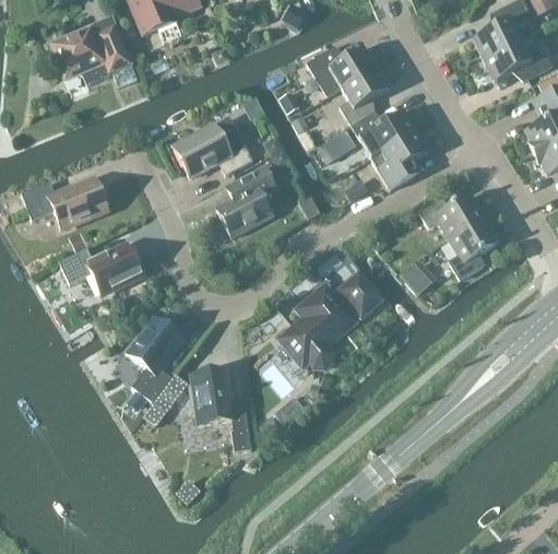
[(128,0),(143,33),(175,20),(174,16),(200,4),(198,0),(128,0)]
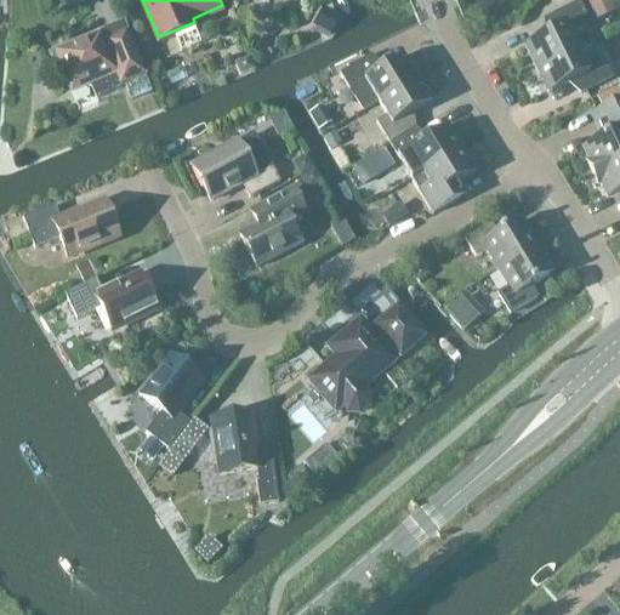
[(536,64),(580,44),(573,29),(587,22),(582,12),(587,11),(581,0),(573,0),(544,15),(550,28),(525,40),(536,64)]
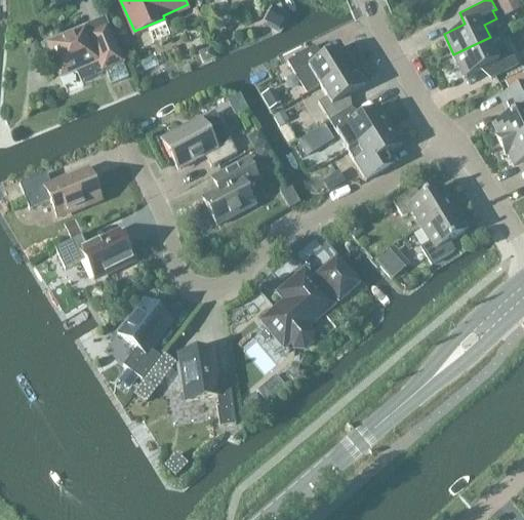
[(59,35),(46,40),(61,74),(76,68),(81,79),(123,61),(114,38),(94,45),(87,28),(65,37),(59,35)]
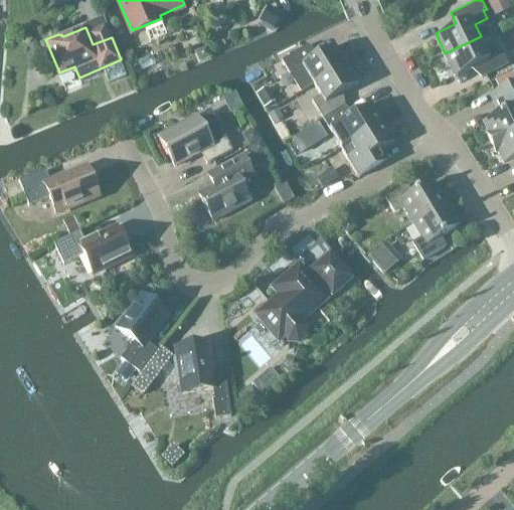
[(481,36),(445,53),(455,73),(477,62),(482,73),(507,61),(502,50),(499,51),(495,43),(487,47),(481,36)]
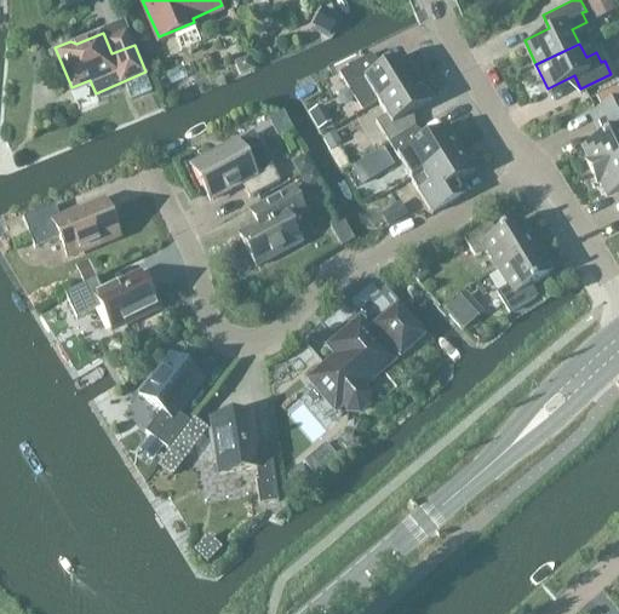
[(362,105),(378,96),(416,72),(401,50),(380,62),(372,49),(339,69),(349,85),(362,105)]
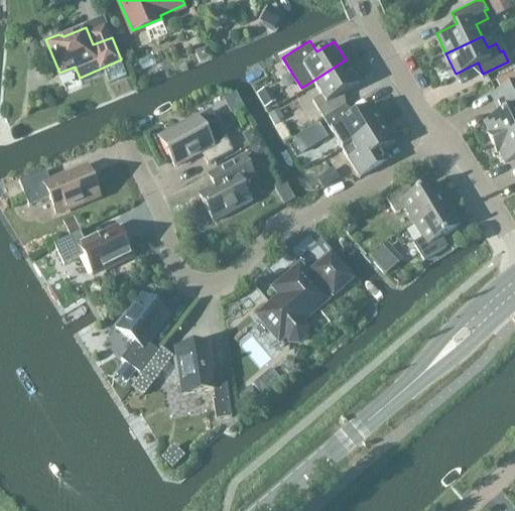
[(346,59),(314,80),(322,92),(312,98),(324,115),(348,100),(341,89),(358,78),(346,59)]
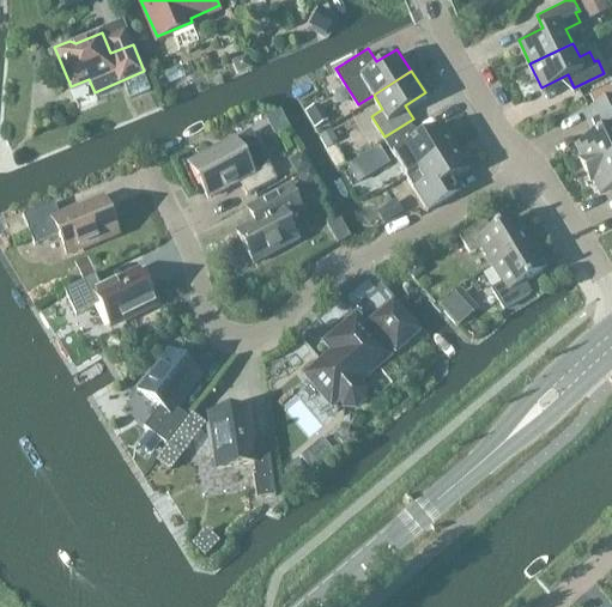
[(586,167),(611,153),(611,97),(594,105),(603,123),(574,137),(581,152),(580,153),(586,167)]
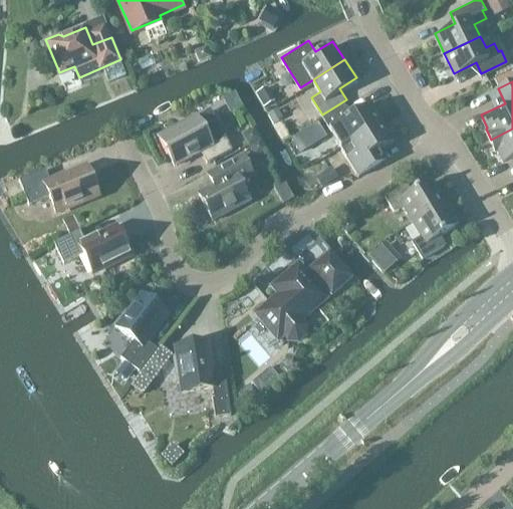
[(381,119),(370,101),(329,125),(341,146),(349,141),(348,139),(381,119)]
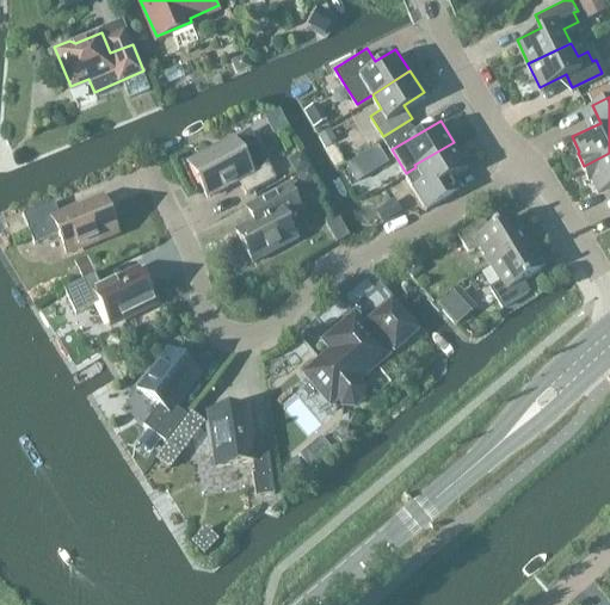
[(269,160),(252,168),(235,136),(191,160),(208,193),(240,178),(247,190),(277,174),(269,160)]
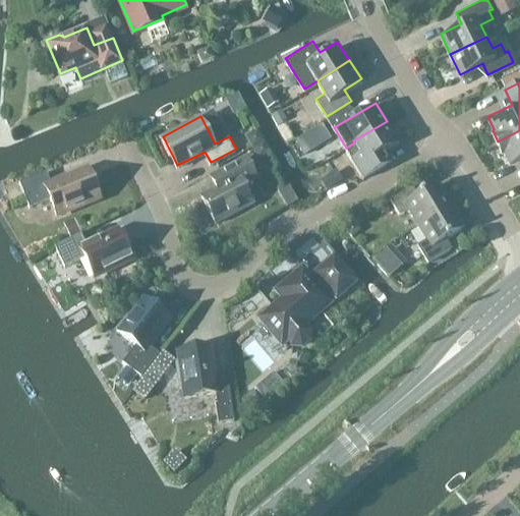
[(353,140),(354,142),(360,153),(352,158),(363,175),(385,163),(379,153),(399,139),(387,121),(353,140)]
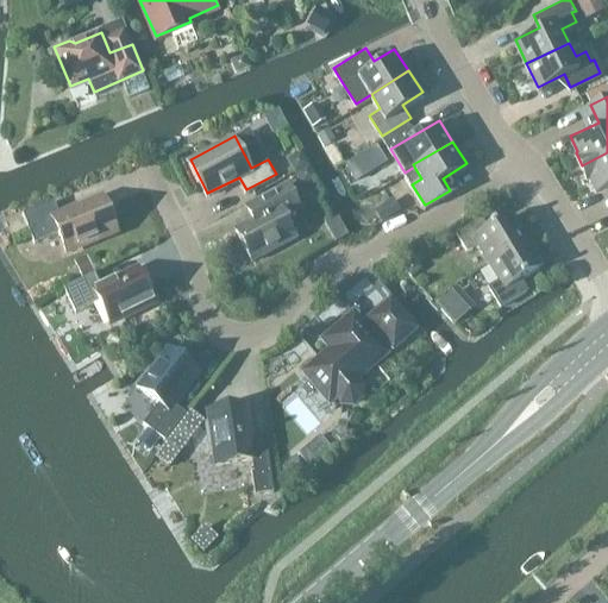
[(607,152),(582,165),(588,180),(590,178),(595,189),(607,183),(607,152)]
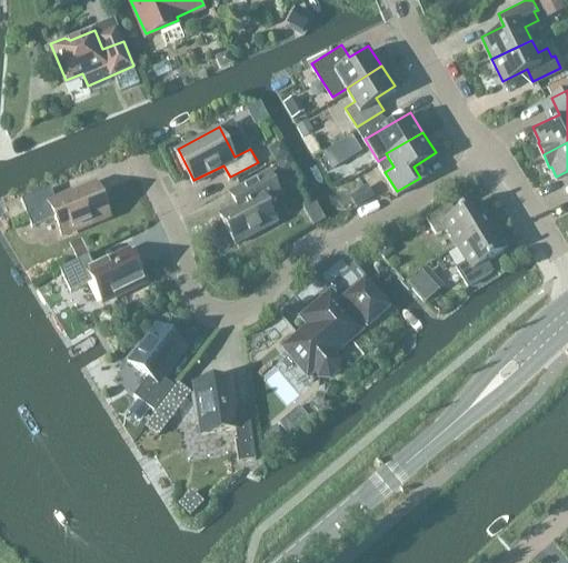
[(236,242),(278,218),(267,197),(280,190),(269,169),(242,183),(228,191),(235,203),(219,212),(236,242)]
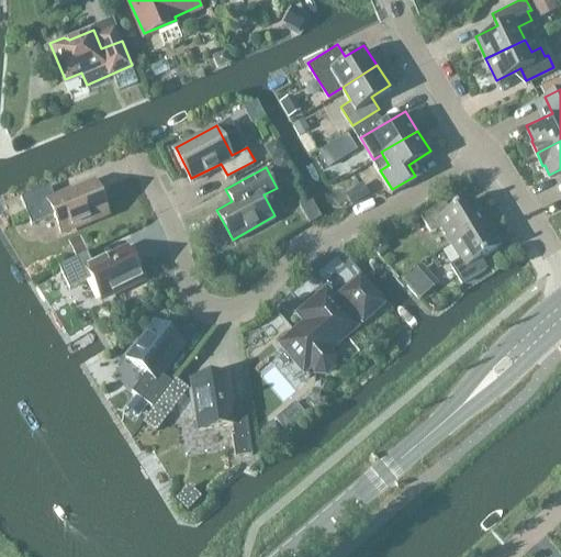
[(62,229),(107,209),(94,180),(57,196),(51,181),(19,195),(31,223),(55,212),(62,229)]
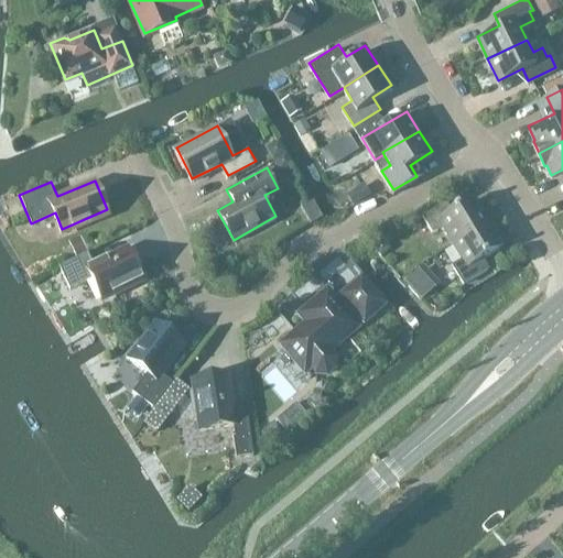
[(443,227),(452,241),(488,219),(474,195),(452,208),(446,199),(423,212),(432,229),(443,227)]
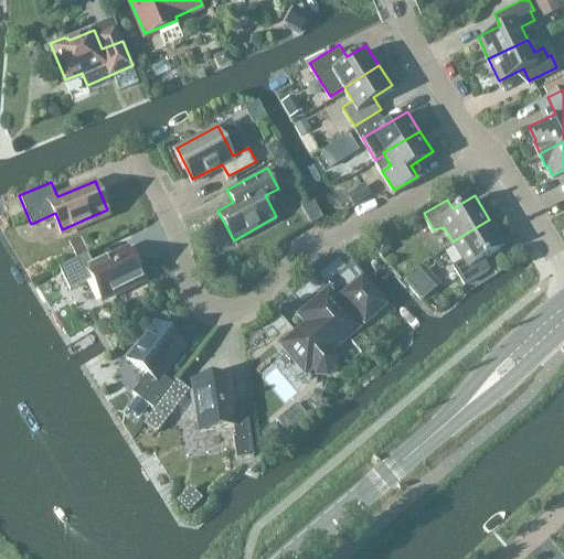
[(489,219),(453,242),(463,258),(455,267),(465,281),(488,267),(482,257),(504,244),(489,219)]
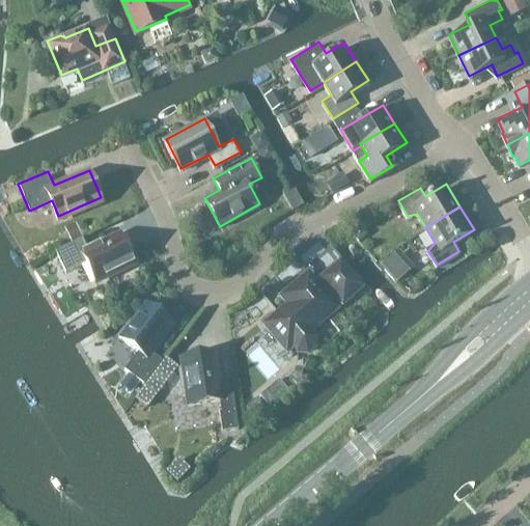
[(95,277),(134,259),(120,233),(90,248),(84,234),(55,248),(65,271),(87,260),(95,277)]
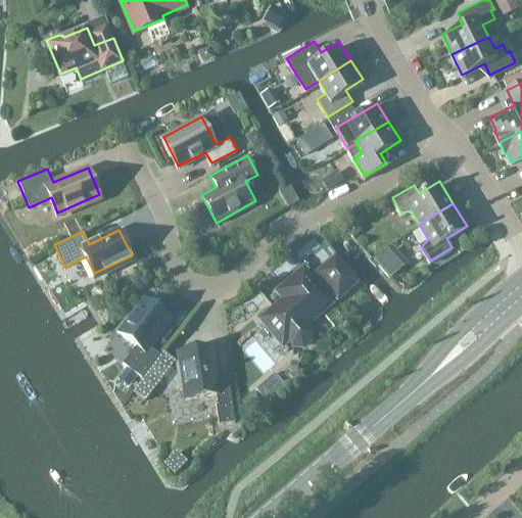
[(393,245),(377,261),(391,277),(409,264),(393,245)]
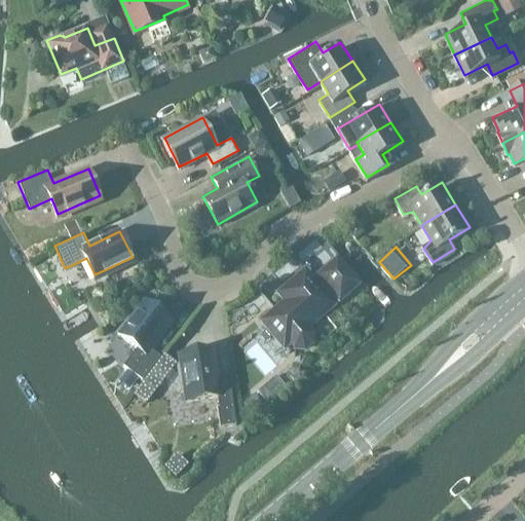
[(316,329),(310,323),(358,282),(337,258),(317,274),(319,276),(316,277),(307,267),(277,293),(284,300),(263,319),(287,345),(290,343),(294,347),(305,349),(314,341),(316,329)]
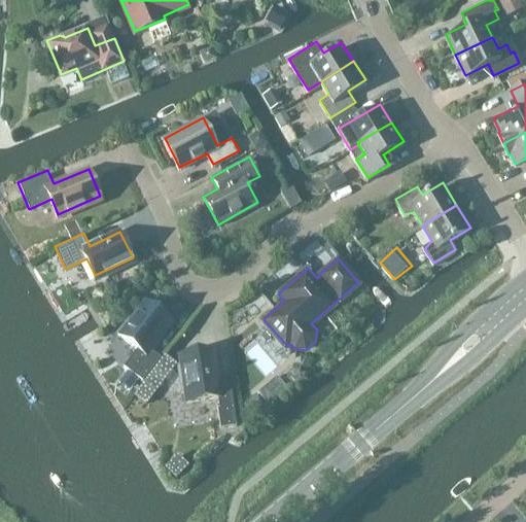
[(142,378),(161,353),(150,346),(171,318),(146,300),(120,334),(137,346),(124,363),(142,378)]
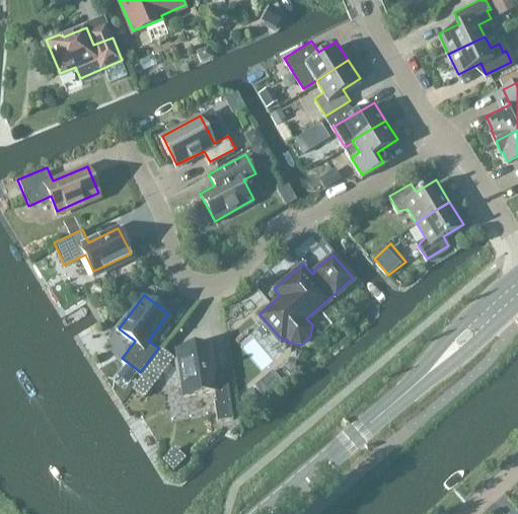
[(182,393),(214,390),(217,418),(233,416),(228,369),(212,371),(209,344),(179,347),(180,356),(178,356),(181,384),(182,393)]
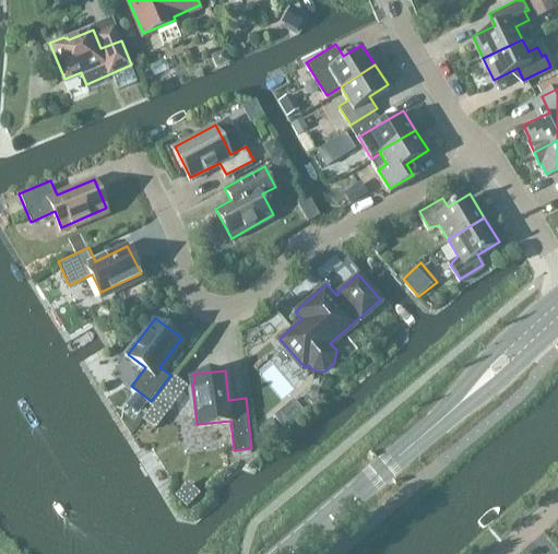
[(143,416),(155,425),(187,382),(175,374),(143,416)]
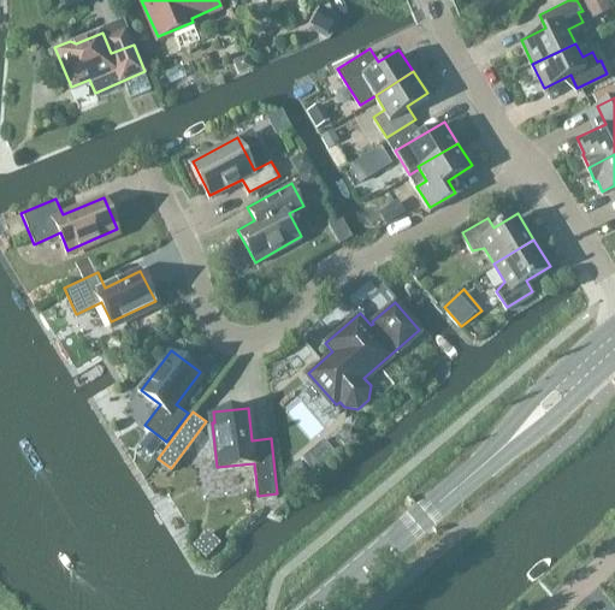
[(311,452),(336,438),(329,427),(305,442),(311,452)]
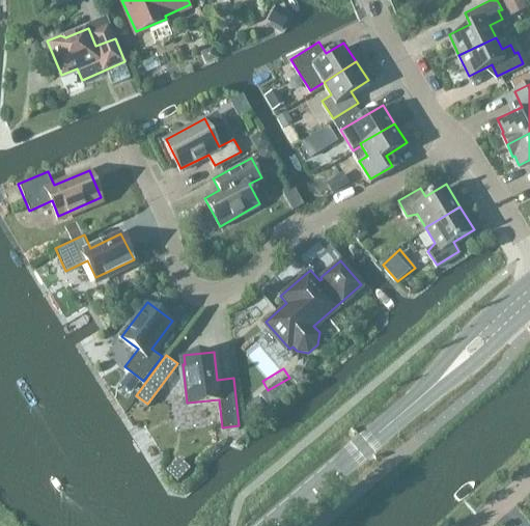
[(167,468),(178,478),(190,466),(178,455),(167,468)]
